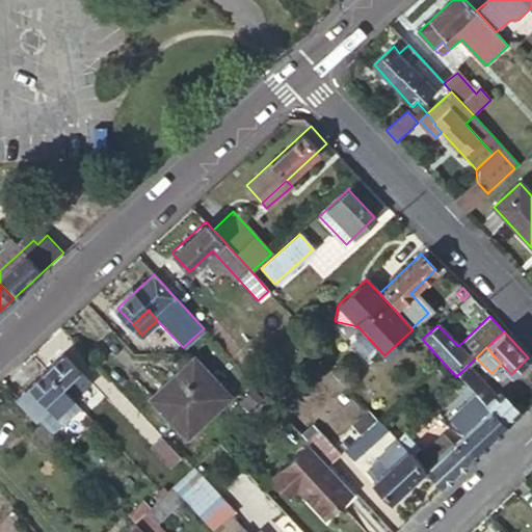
[(62,353),(47,369),(74,399),(90,383),(84,377),(79,372),(62,353)]
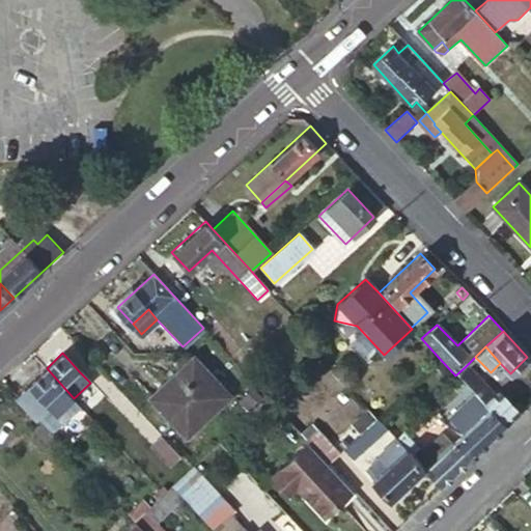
[(230,397),(198,362),(172,386),(169,382),(150,399),(186,438),(230,397)]
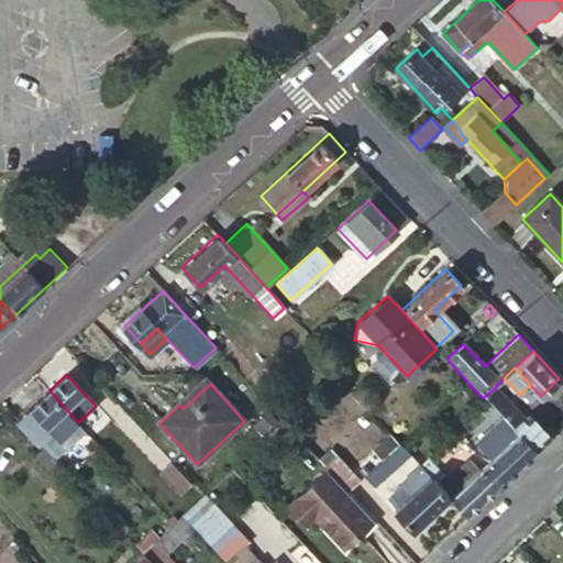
[(539,394),(530,385),(523,392),(532,401),(539,394)]
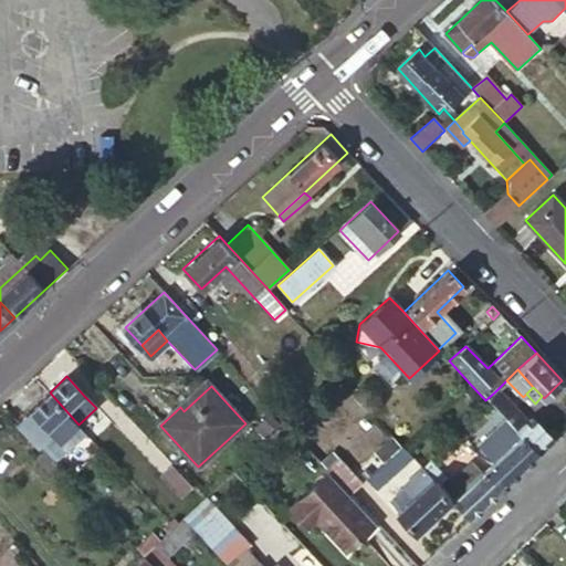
[(495,391),(485,400),(492,407),(519,436),(537,456),(553,440),(530,417),(526,420),(498,389),(495,391)]
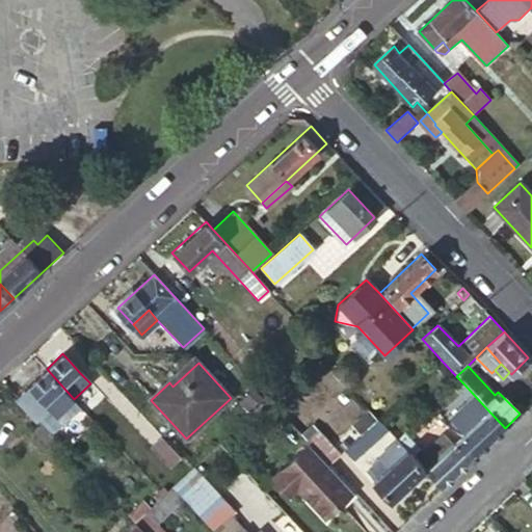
[(47,369),(16,397),(37,420),(47,411),(51,418),(56,414),(57,415),(74,399),(47,369)]
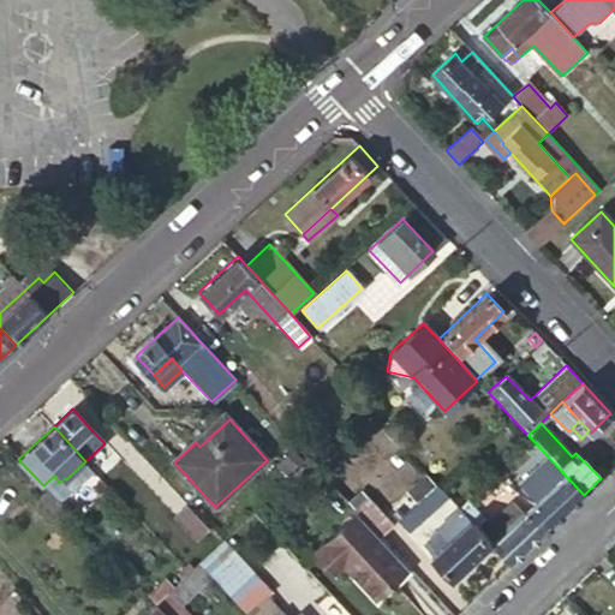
[(535,442),(527,435),(515,446),(523,453),(535,442)]
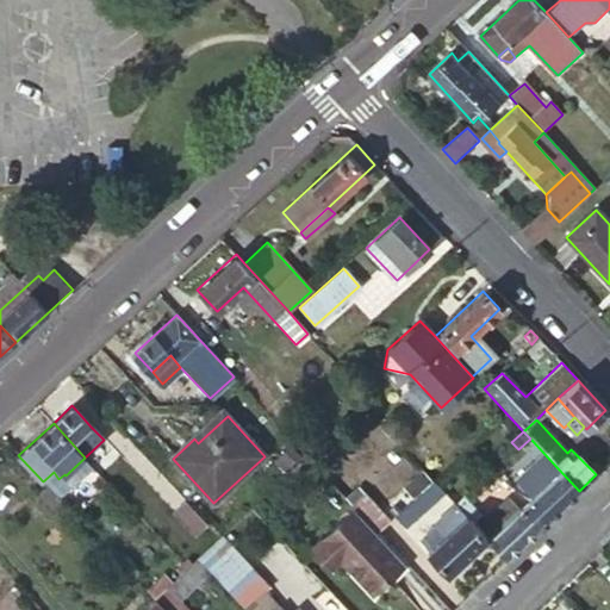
[(530,439),(518,449),(547,480),(559,470),(530,439)]
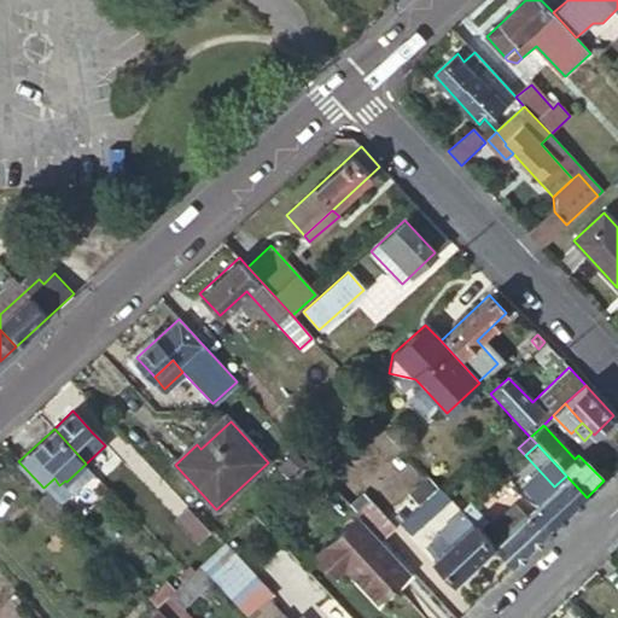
[(501,466),(495,472),(501,478),(506,472),(506,471),(501,466)]
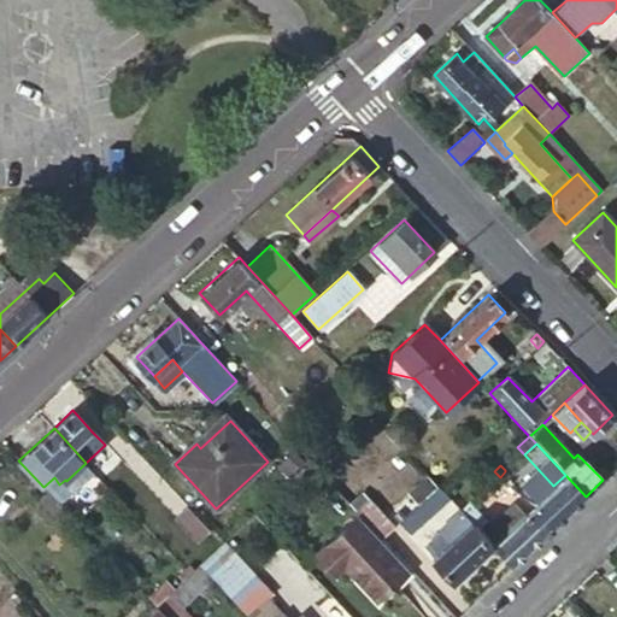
[(311,472),(306,466),(299,472),(305,479),(311,472)]
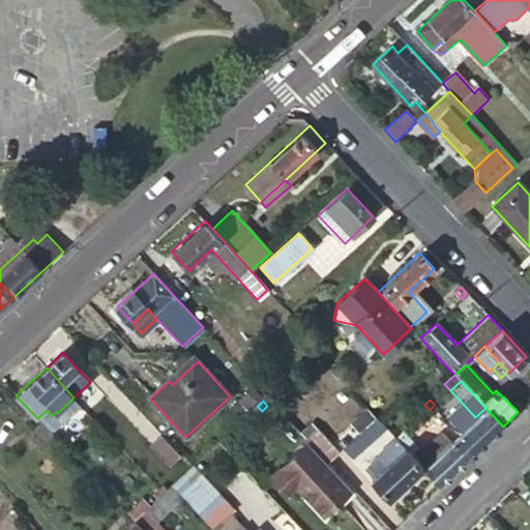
[(434,405),(430,410),(443,423),(445,425),(453,417),(437,401),(434,404),(434,405)]
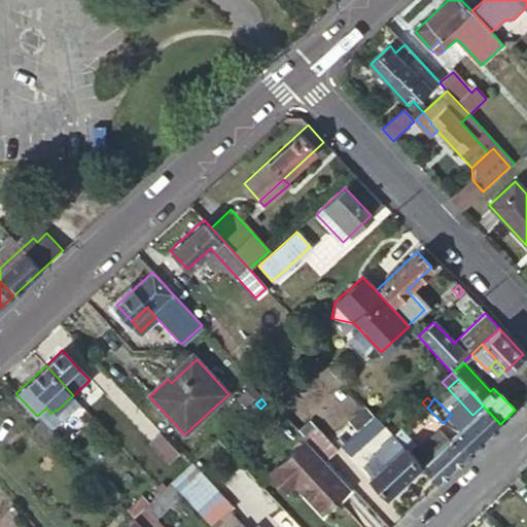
[(427,408),(422,402),(416,409),(421,414),(427,408)]
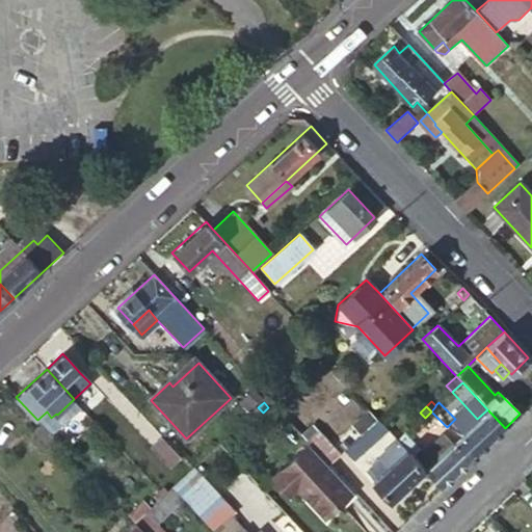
[(505,428),(487,409),(477,419),(457,439),(474,457),(505,428)]
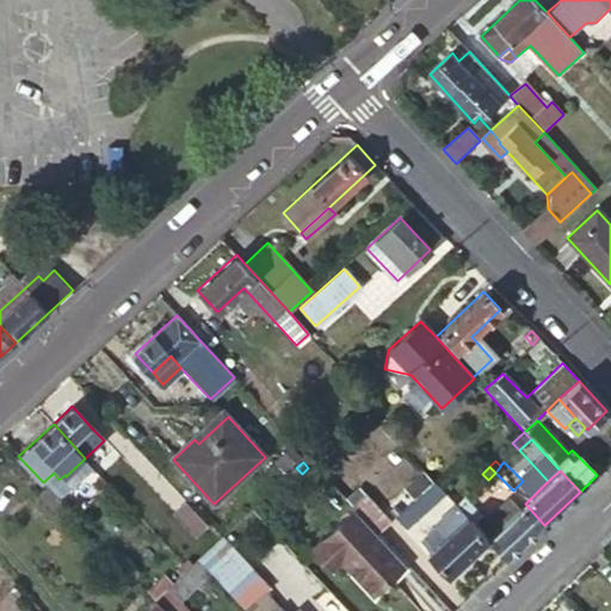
[(495,473),(488,480),(504,494),(511,488),(495,473)]
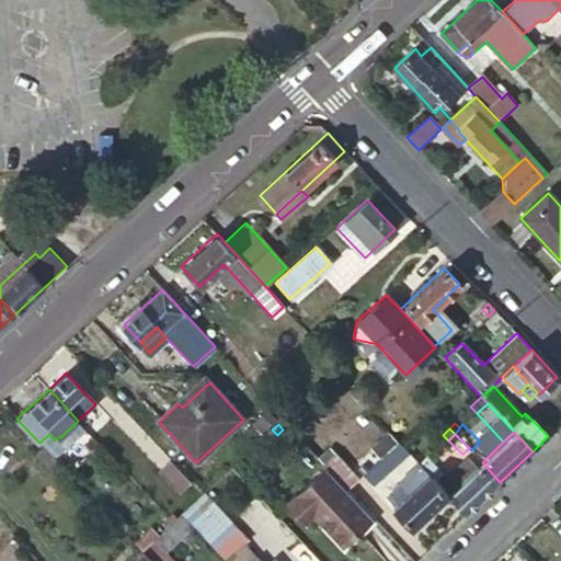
[(410,454),(399,442),(368,471),(363,465),(357,470),(373,487),(410,454)]
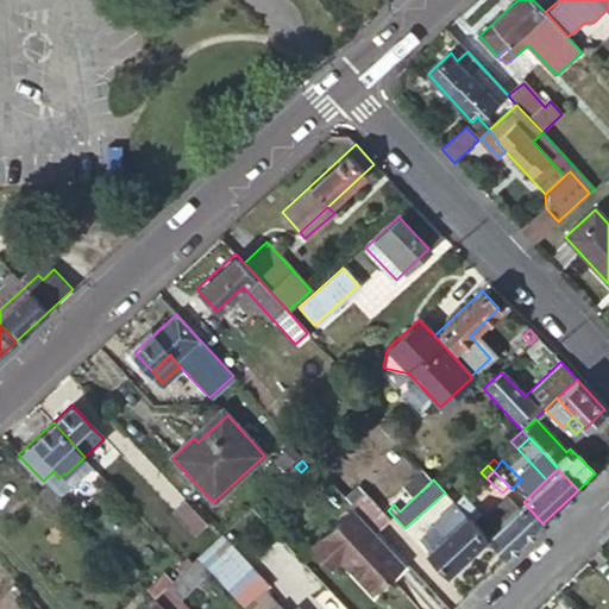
[(363,491),(350,503),(355,509),(375,531),(388,518),(363,491)]
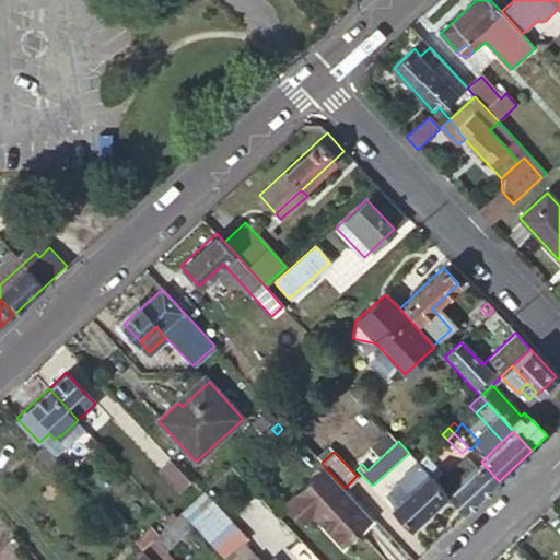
[(193,482),(171,459),(160,473),(179,494),(193,482)]
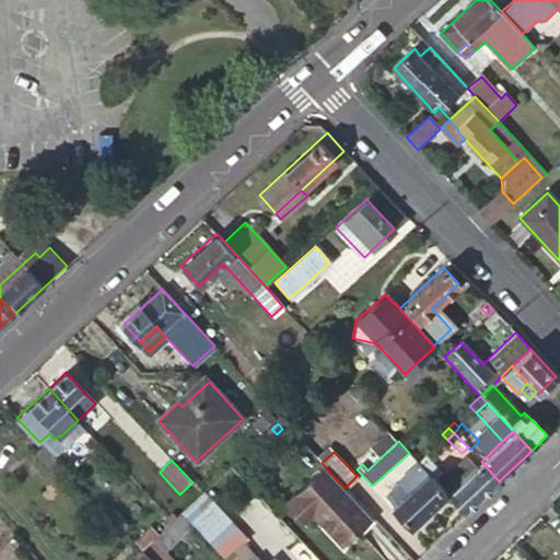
[(447,494),(418,462),(397,480),(400,483),(388,494),(398,504),(394,508),(413,527),(447,494)]
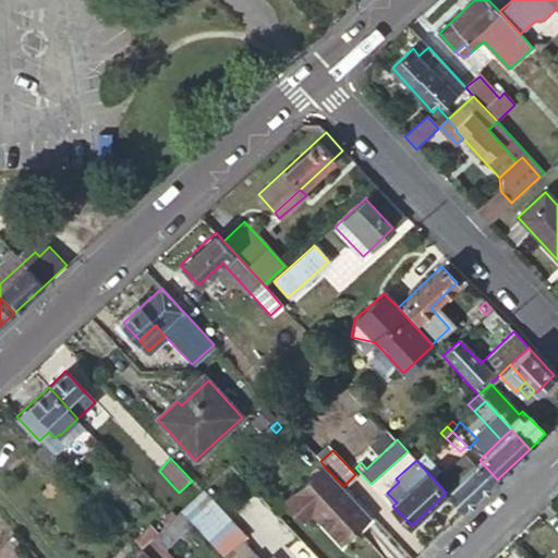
[(452,486),(446,493),(464,512),(497,480),(480,460),(471,468),(452,486)]
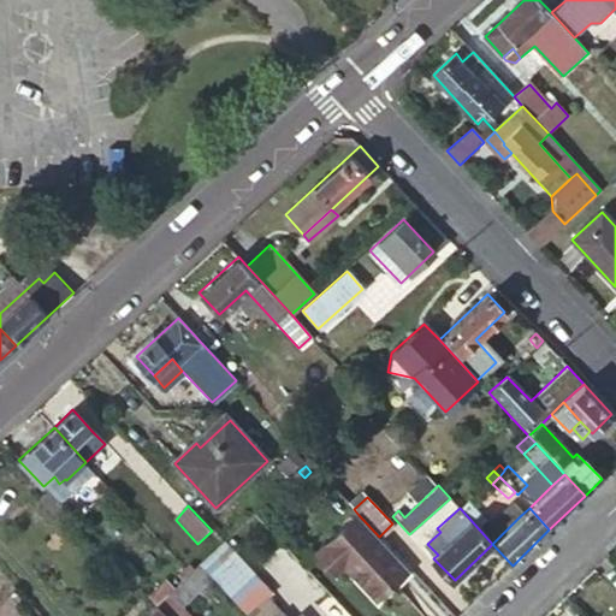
[(499,537),(520,516),(514,510),(493,529),(499,537)]
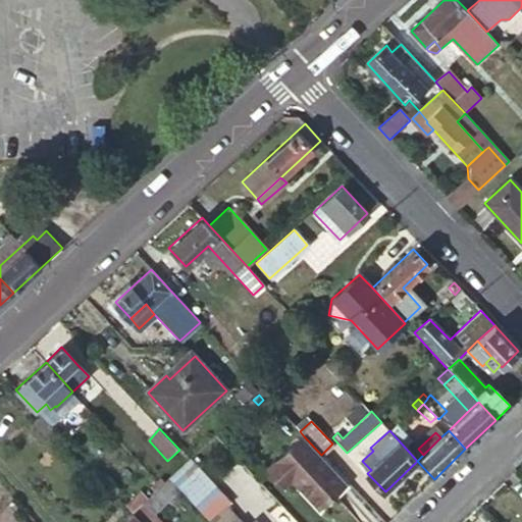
[(321,455),(304,436),(269,467),(285,484),(291,479),(318,509),(347,482),(321,455)]
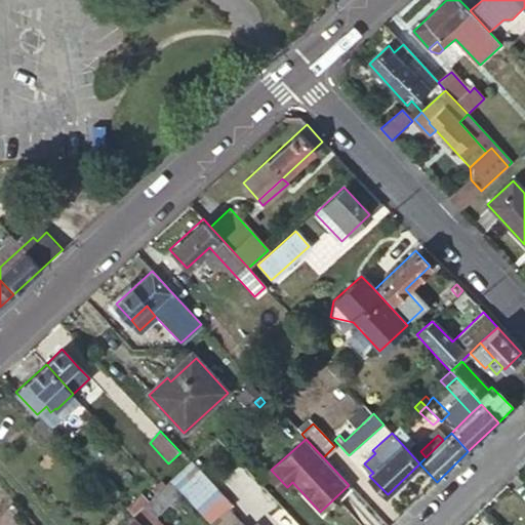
[(183,488),(213,524),(243,524),(229,510),(232,506),(192,461),(173,479),(183,488)]
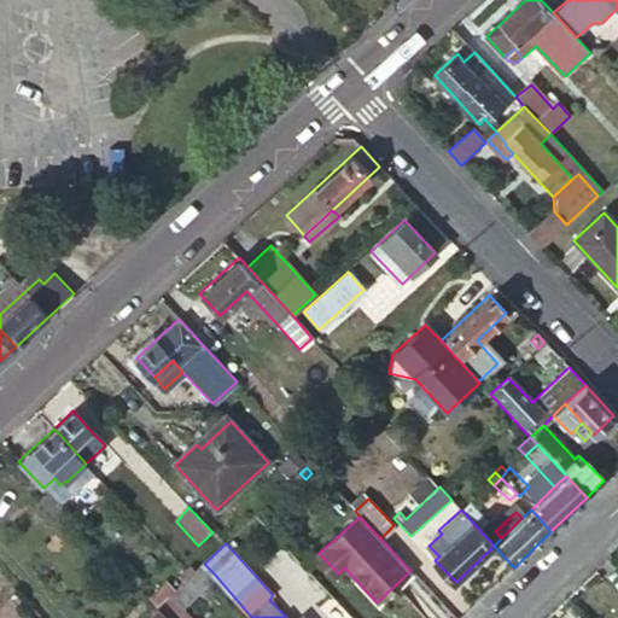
[(333,578),(338,573),(319,553),(314,558),(333,578)]
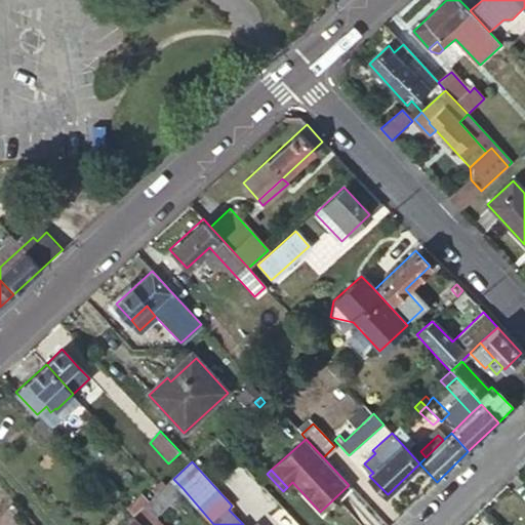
[(132,517),(124,524),(162,524),(154,515),(183,488),(173,479),(165,486),(161,490),(156,495),(149,502),(144,507),(132,517)]
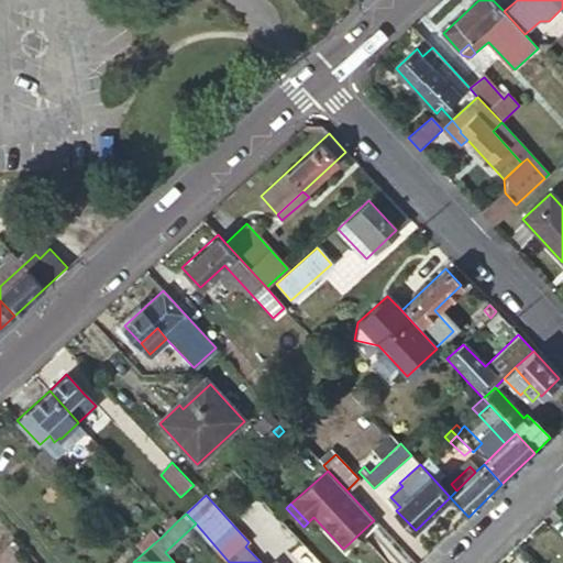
[(173,516),(167,520),(173,526),(177,521),(173,516)]
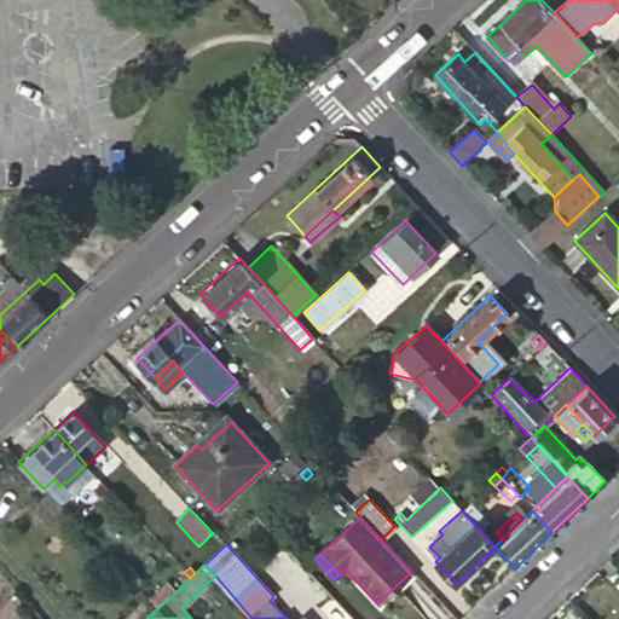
[(190,578),(184,572),(178,578),(184,584),(190,578)]
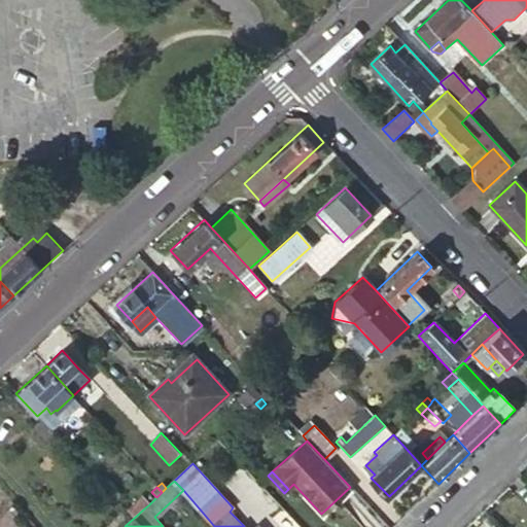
[(0,489),(0,514),(12,503),(0,489)]
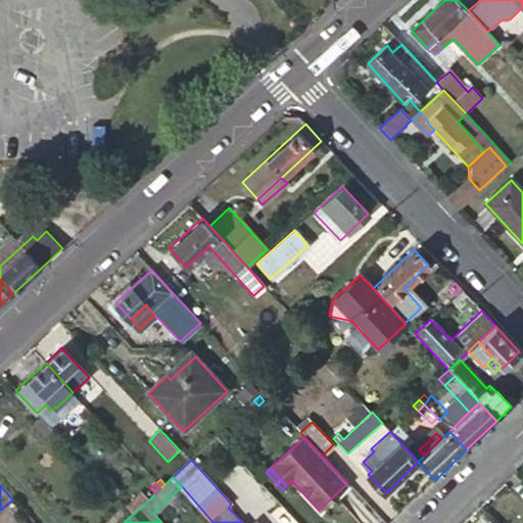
[(126,509),(132,515),(143,505),(148,501),(142,493),(126,509)]
